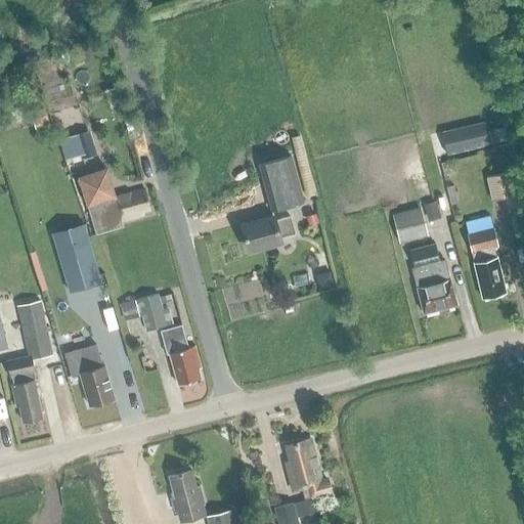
[(436,144),(439,158),(507,141),(504,128),(436,144)]
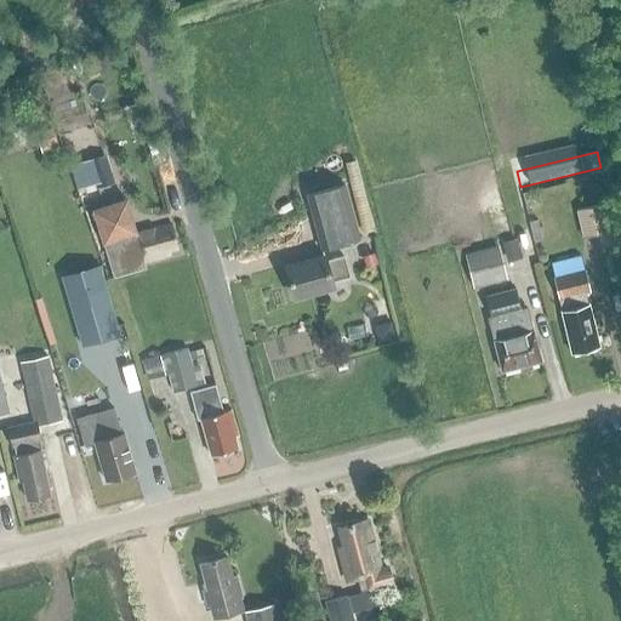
[(97,189),(114,183),(106,157),(89,161),(97,189)]
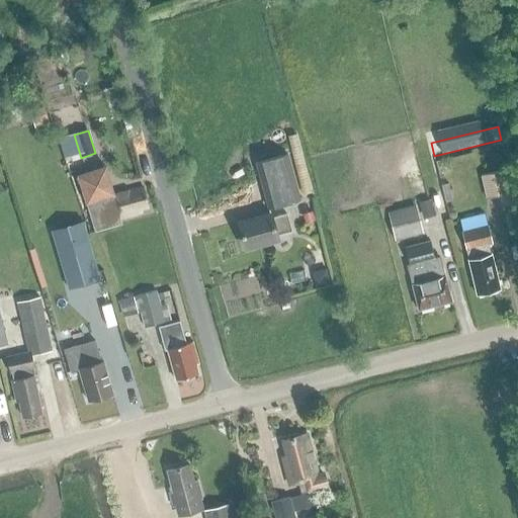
[(286,155),(255,163),(268,208),(299,200),(286,155)]
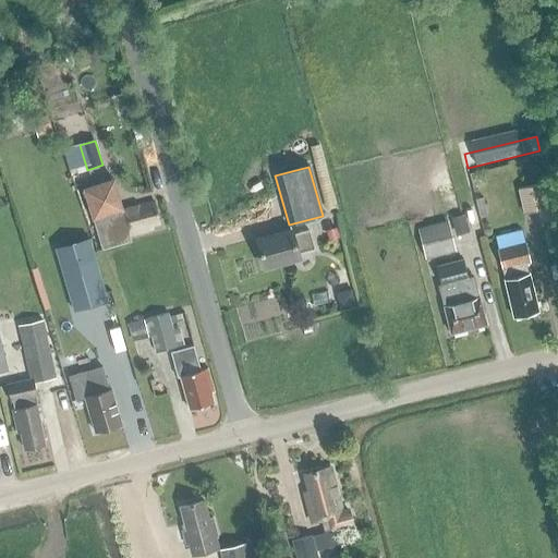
[(84,190),(83,190),(84,191),(88,207),(88,208),(91,218),(92,220),(93,219),(100,249),(130,241),(129,237),(153,231),(152,227),(158,226),(153,204),(121,211),(120,206),(119,201),(118,199),(113,183),(113,182),(112,182),(109,183),(91,187),(84,190)]
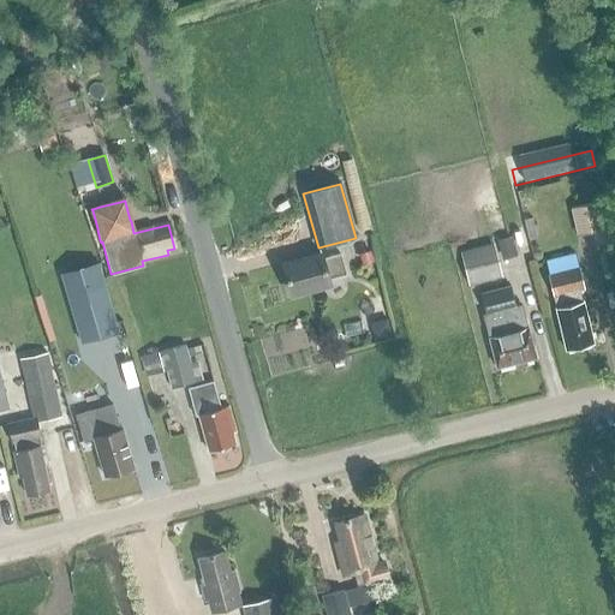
[(512,237),(497,242),(501,257),(517,252),(512,237)]
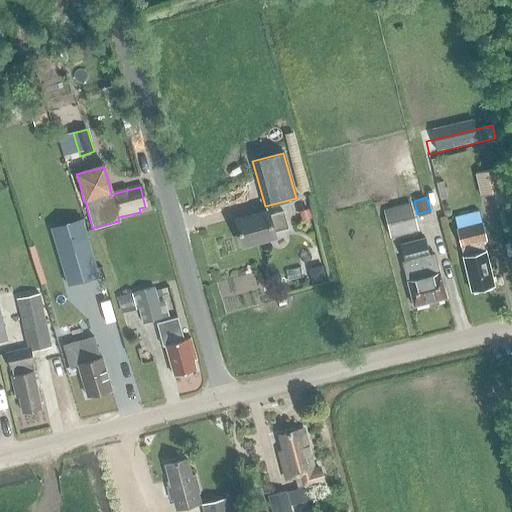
[(383,210),(390,238),(418,230),(411,202),(383,210)]
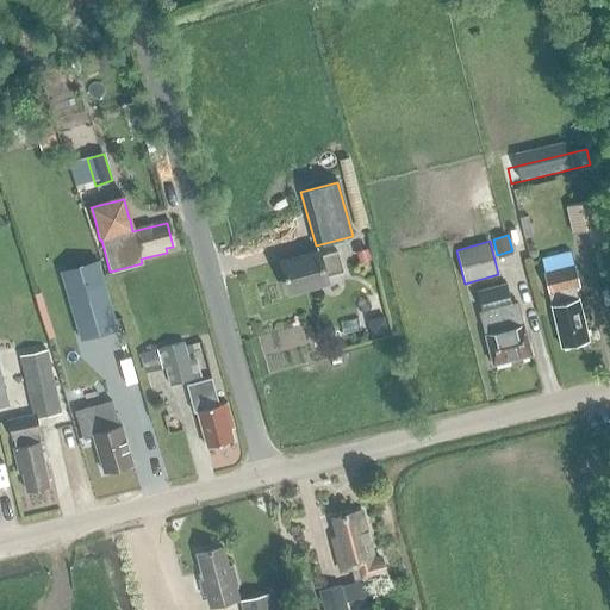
[(280,262),(288,293),(327,282),(325,277),(342,272),(337,253),(319,257),(318,251),(280,262)]
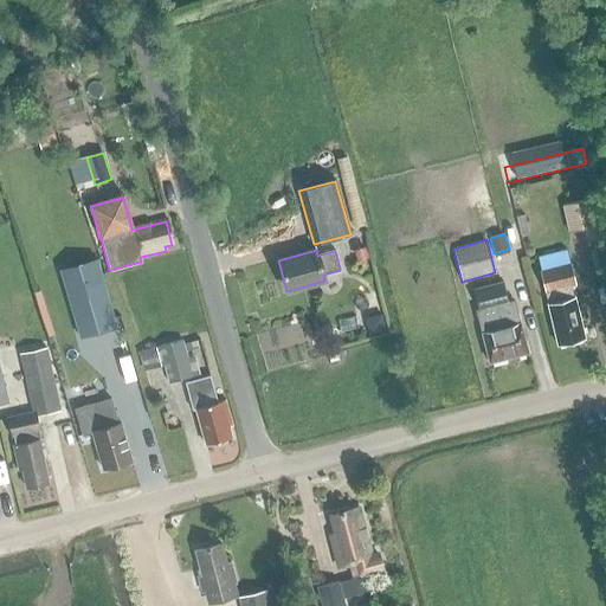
[(572,284),(563,250),(535,257),(559,346),(585,340),(574,301),(569,301),(566,285),(572,284)]
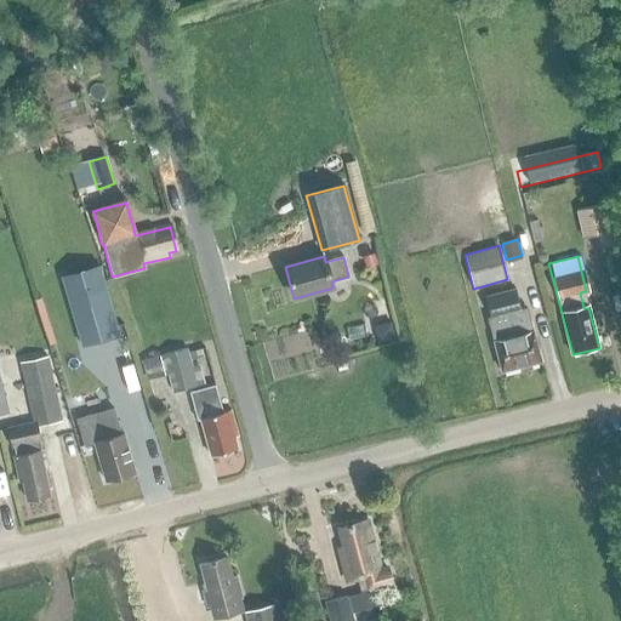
[(119,334),(97,265),(61,275),(83,346),(119,334)]
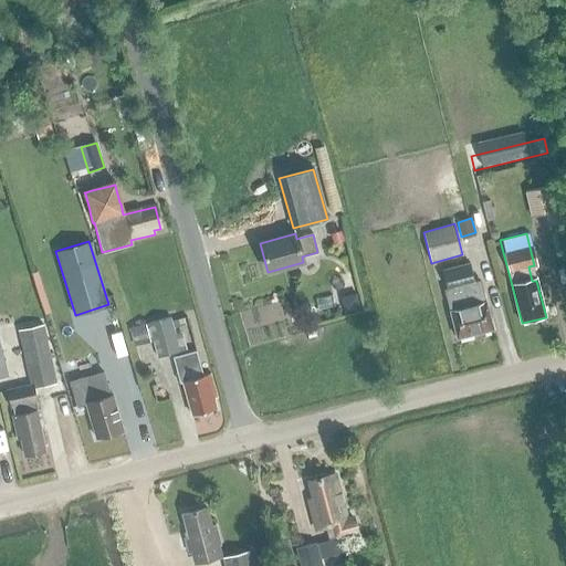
[(451,313),(459,341),(492,331),(485,303),(484,304),(482,294),(477,296),(468,265),(442,272),(448,291),(444,292),(451,313)]
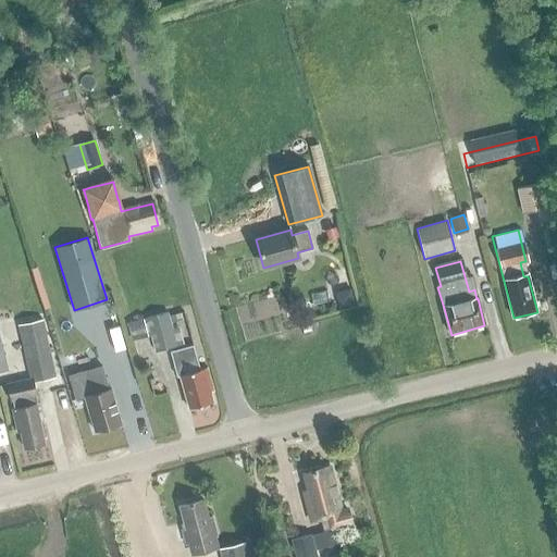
[(342,292),(336,301),(338,309),(355,305),(350,289),(342,292)]
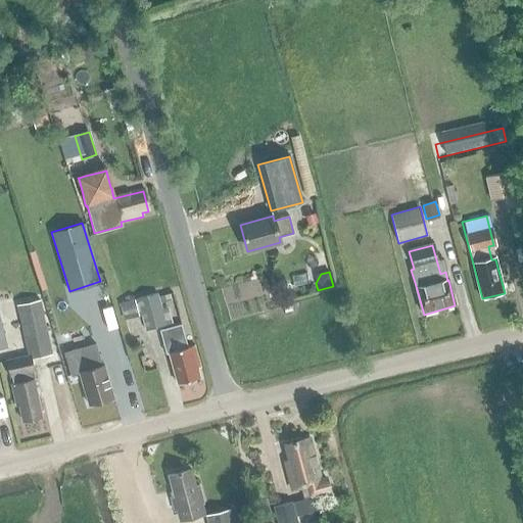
[(137,300),(145,331),(173,324),(169,308),(161,310),(157,294),(137,300)]
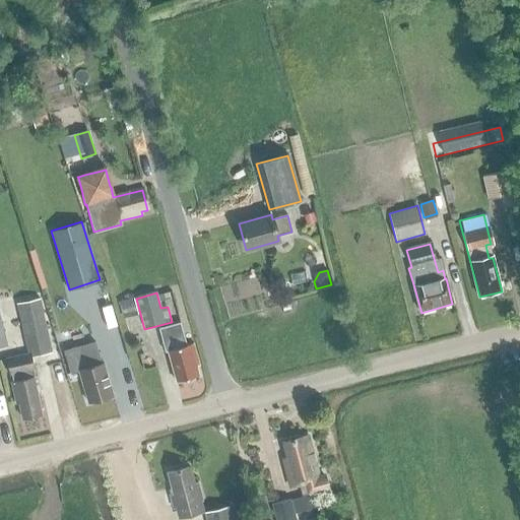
[(20,303),(27,335),(48,331),(40,299),(20,303)]
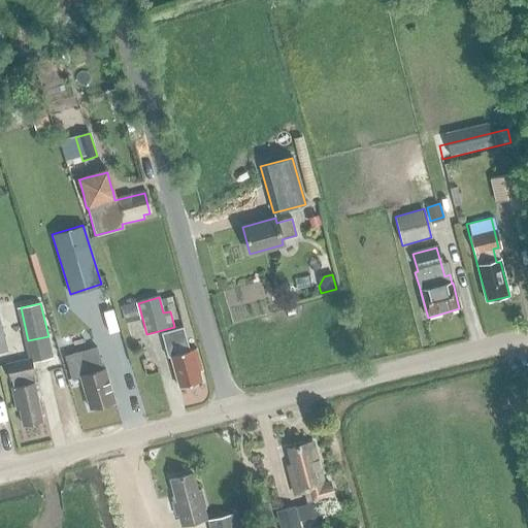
[(170,358),(178,388),(202,383),(200,372),(202,371),(196,350),(190,352),(184,328),(161,334),(167,358),(170,358)]
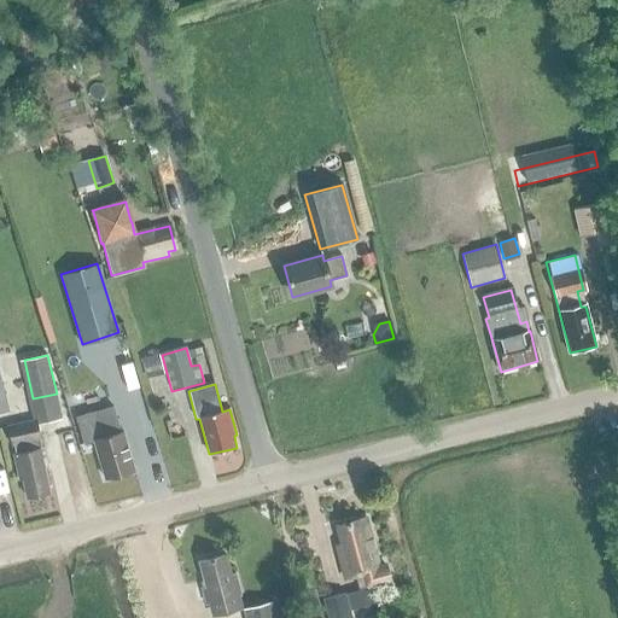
[(83,444),(93,442),(105,479),(134,471),(122,432),(120,433),(112,407),(76,418),(83,444)]
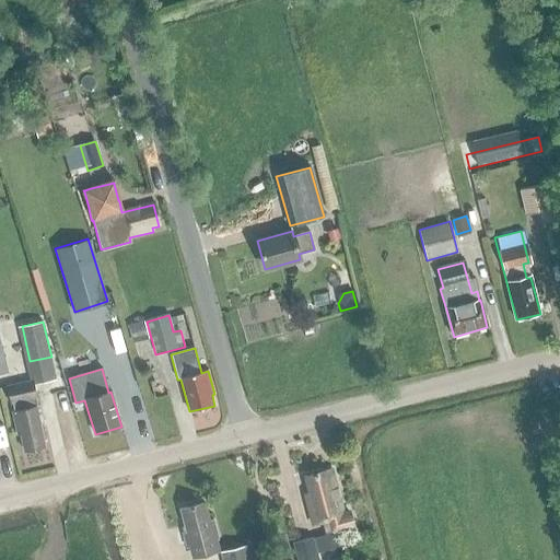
[(37,406),(32,381),(6,387),(10,405),(12,405),(13,411),(11,411),(16,436),(18,435),(22,453),(45,448),(39,423),(44,423),(39,405),(37,406)]
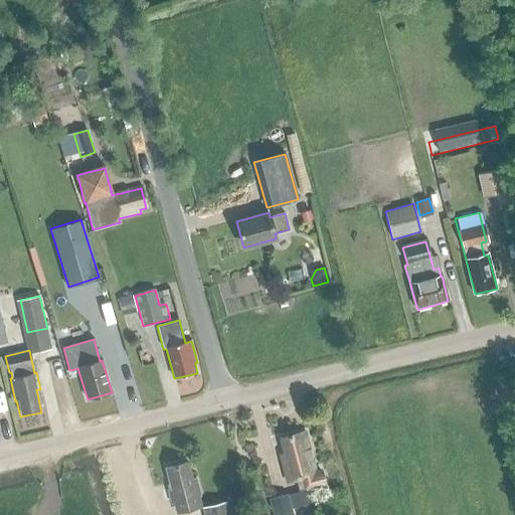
[(281,439),(287,460),(282,461),(288,482),(295,480),(299,492),(325,485),(321,472),(315,474),(304,433),(281,439)]
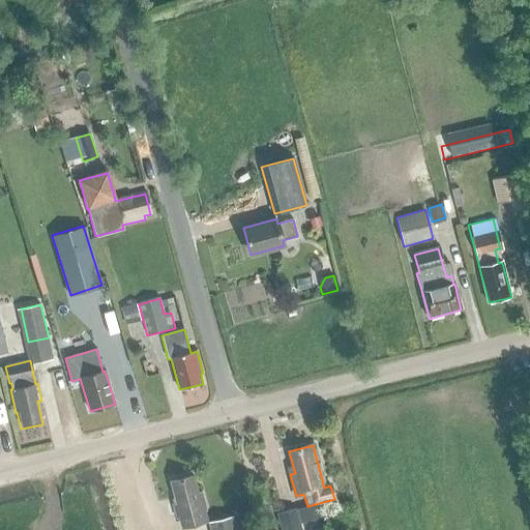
[(173,504),(177,519),(181,518),(183,529),(207,523),(204,511),(206,510),(201,492),(198,493),(194,476),(171,481),(176,503),(173,504)]
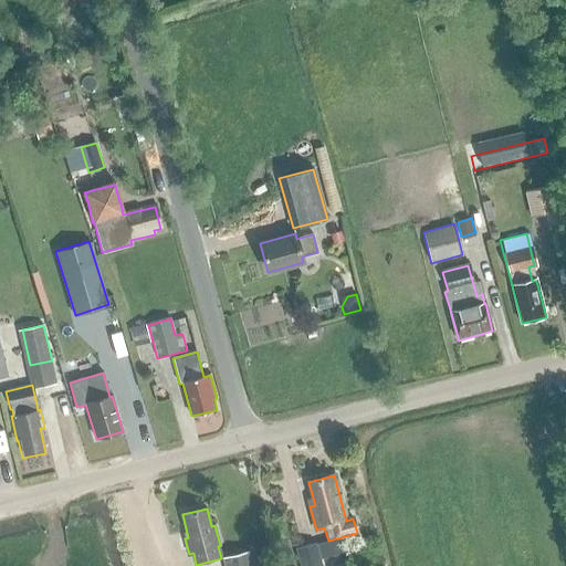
[(252,565),(249,551),(222,557),(224,565),(252,565)]
